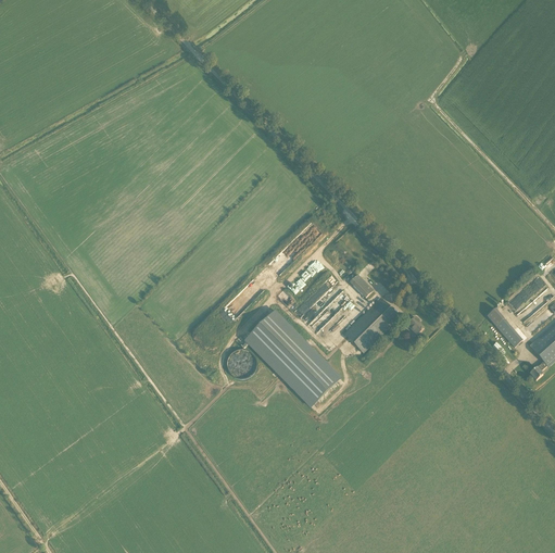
[(329,305),(333,305),(333,276),(330,273),(302,301),(302,305),(311,305),(313,303),(317,308),(325,308),(325,306),(328,306),(329,305)]
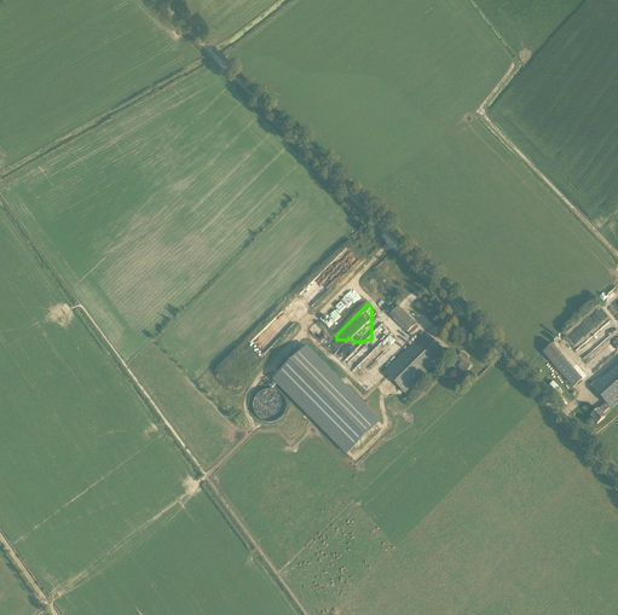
[(415,320),(398,303),(388,312),(405,329),(415,320)]
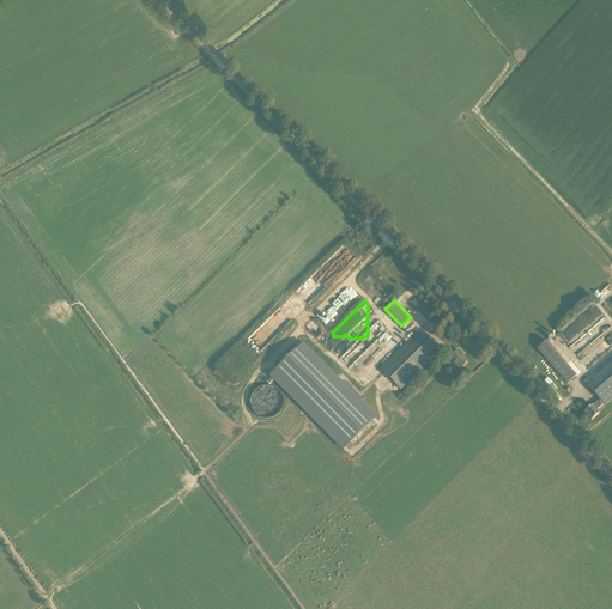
[(574,334),(586,323),(585,321),(587,318),(582,312),(567,327),(574,334)]
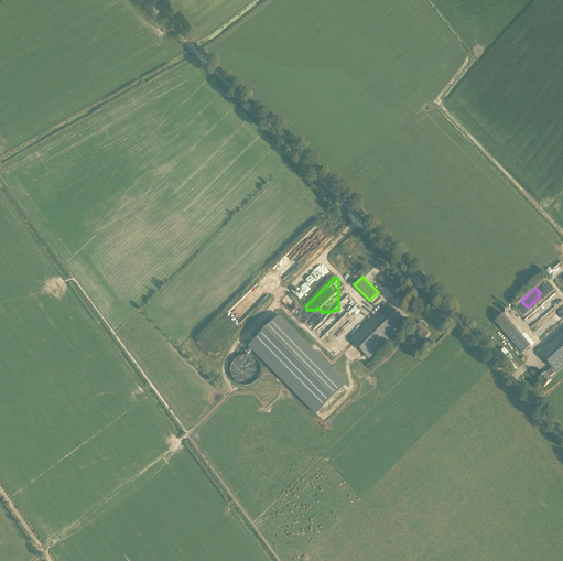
[(348,336),(368,356),(404,320),(386,301),(348,336)]
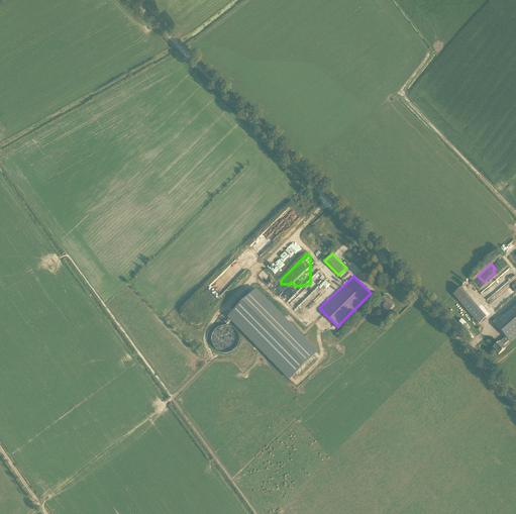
[(478,321),(482,318),(482,319),(485,316),(484,315),(485,314),(468,295),(459,285),(451,292),(460,302),(478,321)]
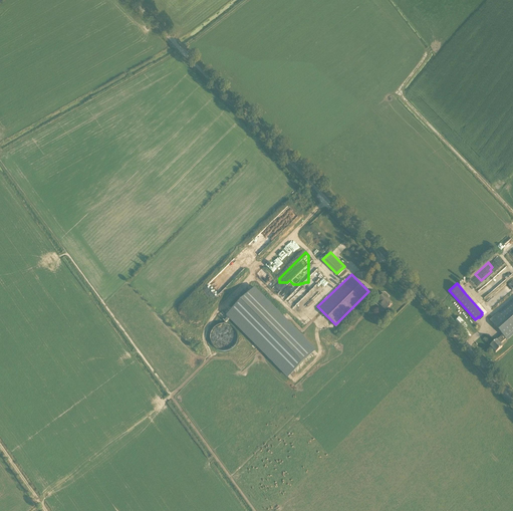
[(287,374),(314,348),(253,286),(226,312),(287,374)]
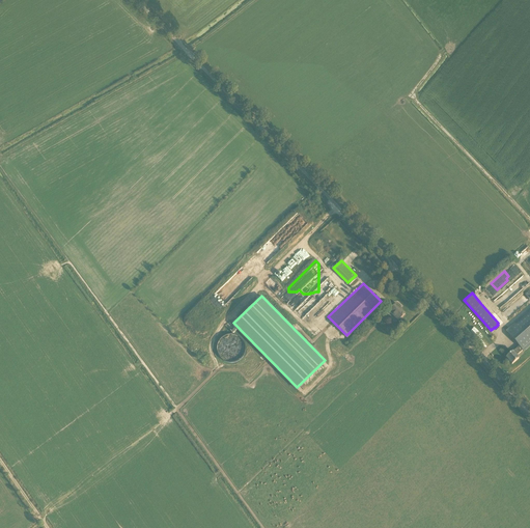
[(499,305),(501,307),(510,300),(508,298),(499,305)]
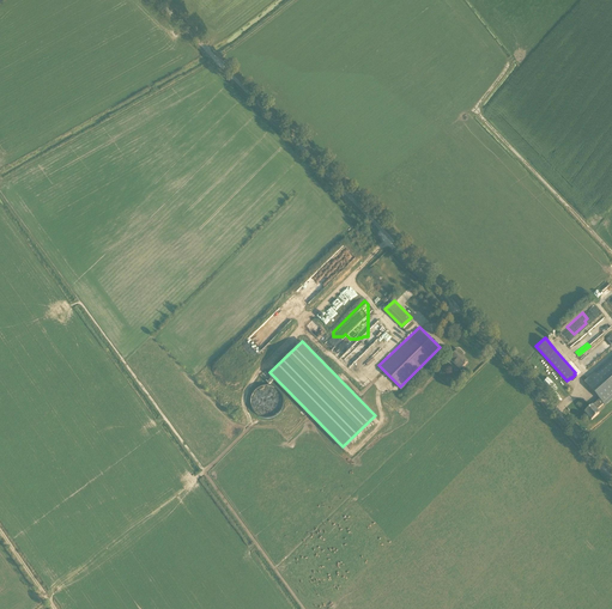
[(448,355),(459,367),(466,359),(460,353),(461,352),(456,347),(448,355)]
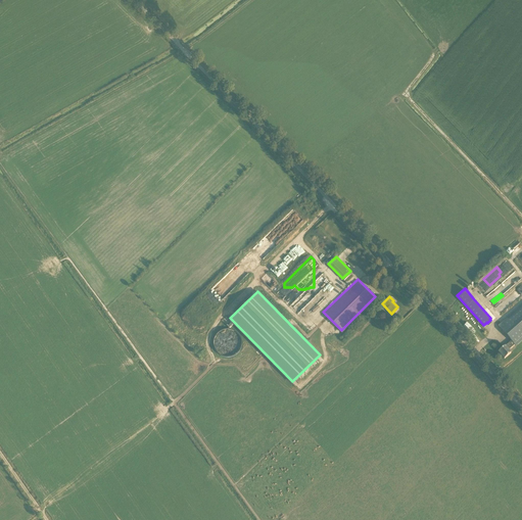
[(521,301),(497,323),(511,338),(514,342),(515,343),(521,336),(521,301)]
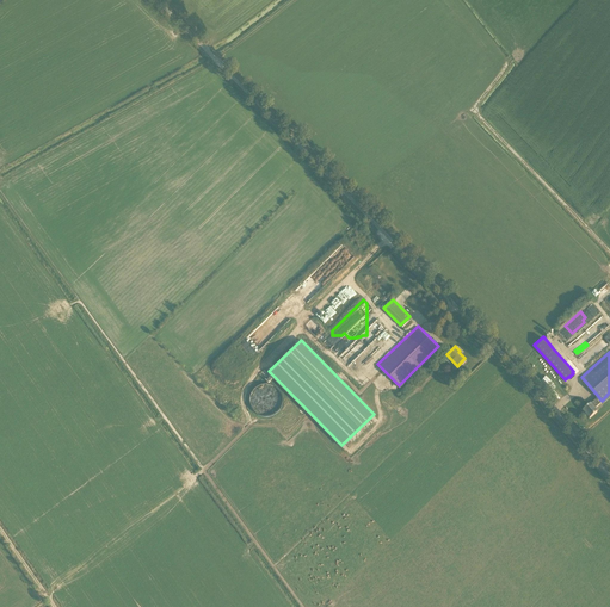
[(593,406),(601,400),(597,395),(589,401),(581,408),(589,415),(596,409),(593,406)]
